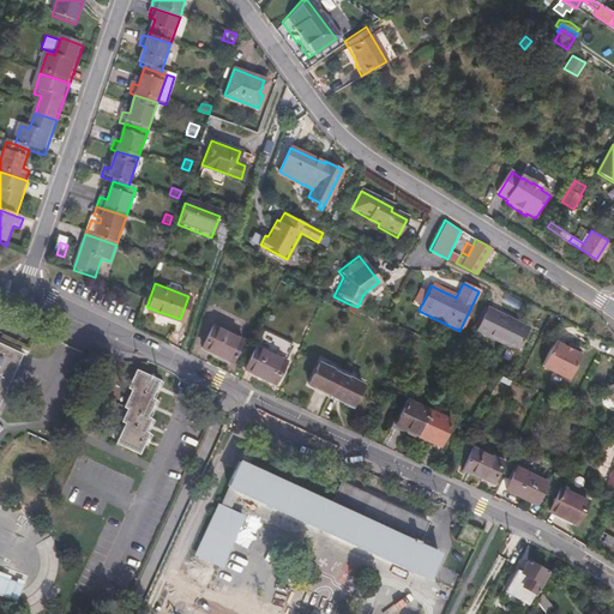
[(525,330),(486,309),(475,332),(515,353),(525,330)]
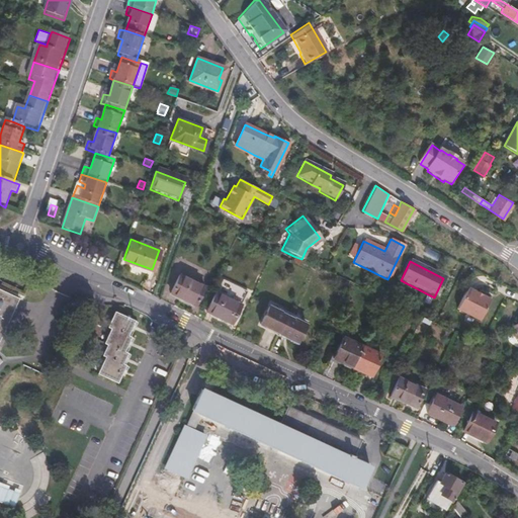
[(204,285),(179,273),(170,291),(196,304),(204,285)]
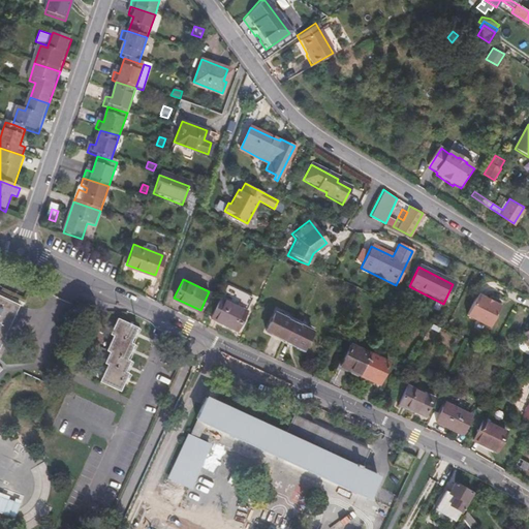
[(252,294),(226,283),(212,316),(238,328),(252,294)]
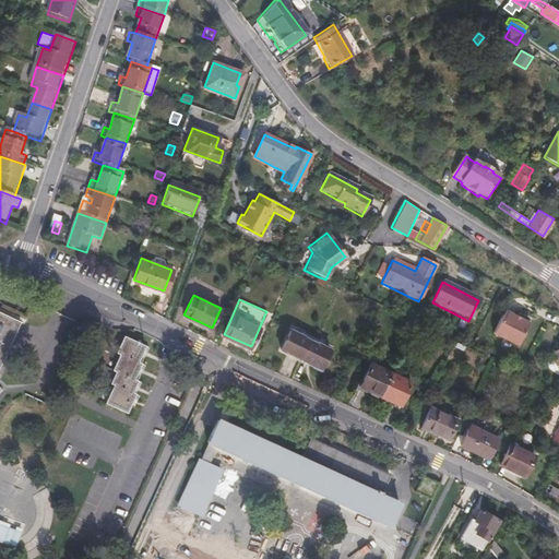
[(1,311),(20,319),(23,312),(4,304),(1,311)]
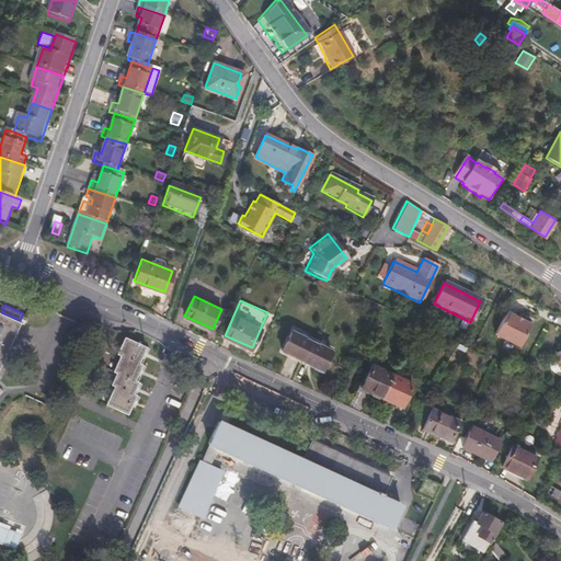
[(530,322),(506,310),(495,332),(519,344),(530,322)]
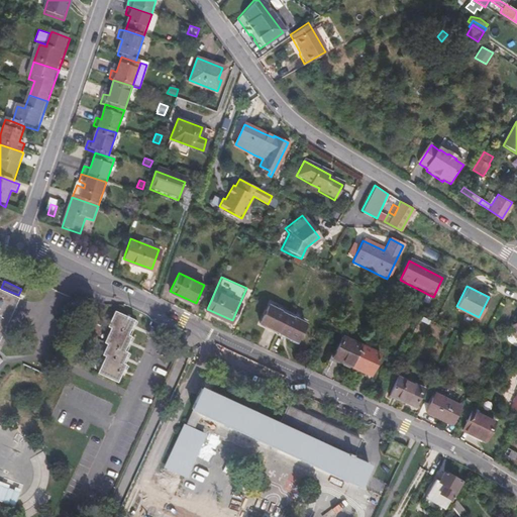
[(0,332),(13,299),(0,292),(0,332)]
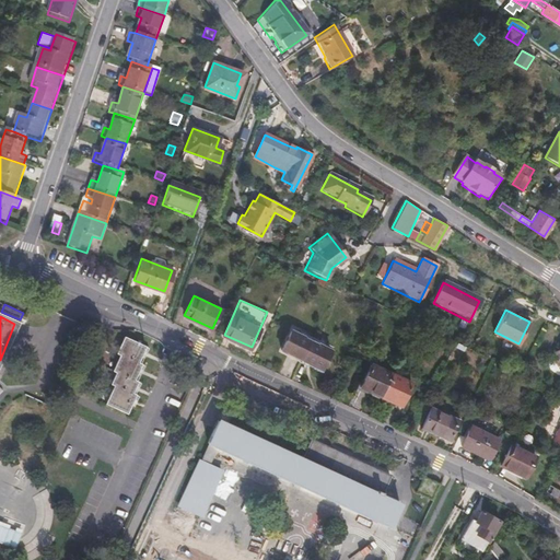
[(281,350),(301,360),(313,336),(302,330),(300,335),(290,330),(281,350)]
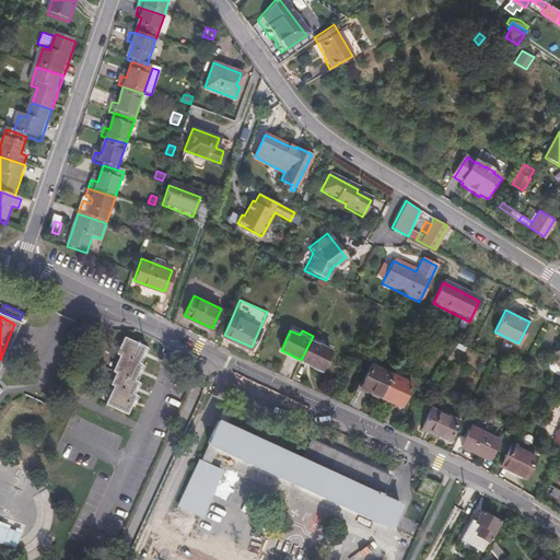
[(142,350),(146,351),(147,347),(123,336),(116,351),(120,352),(113,368),(116,370),(109,386),(113,387),(106,404),(127,412),(132,401),(136,403),(137,398),(135,397),(130,395),(135,384),(139,386),(141,381),(137,378),(133,377),(138,366),(141,369),(143,363),(141,362),(138,360),(142,350)]
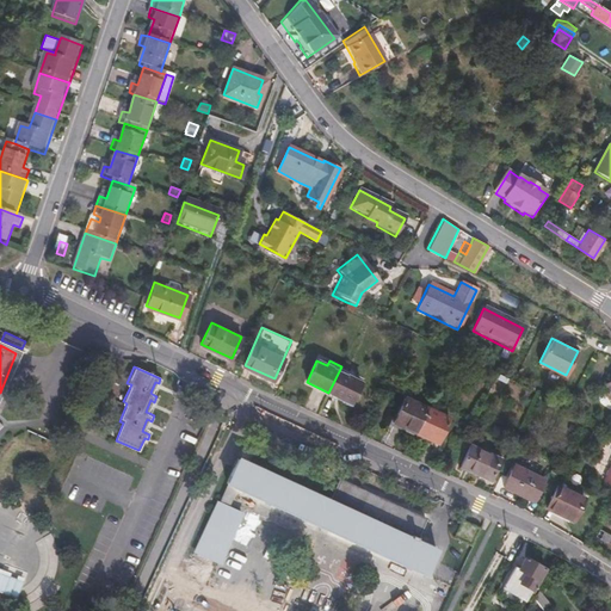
[(341,366),(328,393),(350,403),(360,381),(351,376),(352,371),(341,366)]
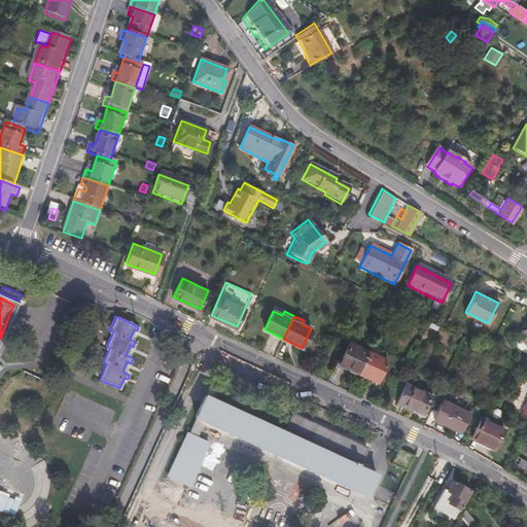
[(339,364),(358,374),(369,353),(349,344),(339,364)]
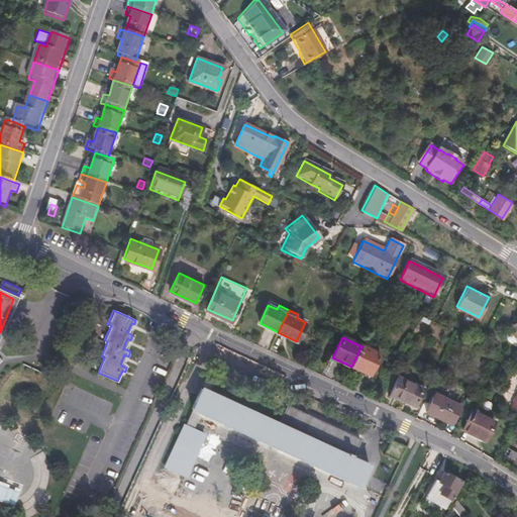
[(362,346),(351,367),(370,375),(379,354),(362,346)]
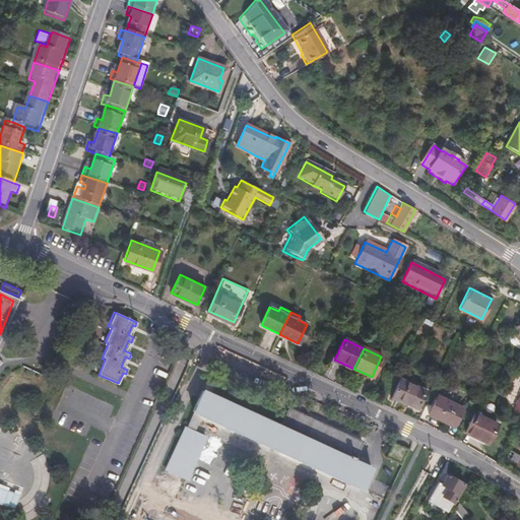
[(179,353),(174,350),(170,359),(176,362),(179,353)]
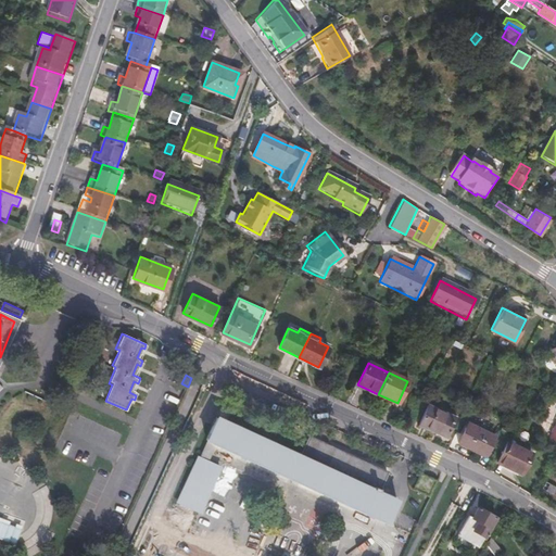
[(129,392),(134,394),(138,383),(134,381),(129,392)]
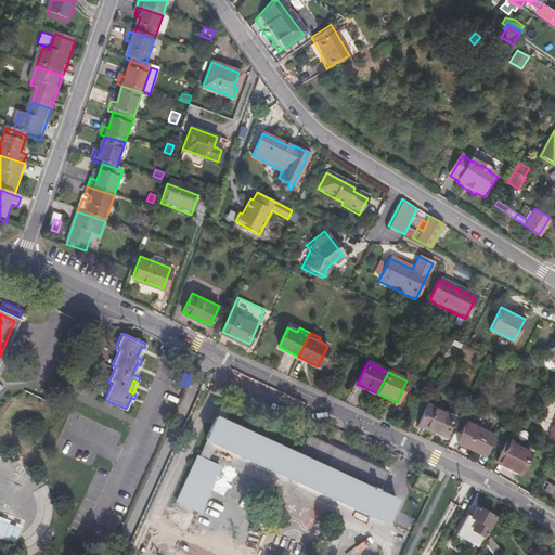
[(454,418),(428,404),(418,424),(444,438),(454,418)]
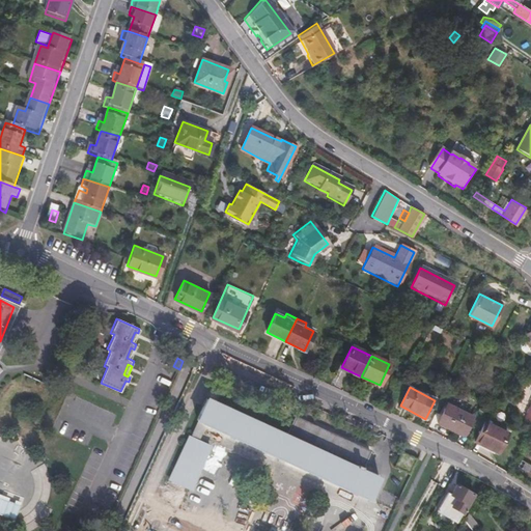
[(286,435),(206,397),(196,419),(198,420),(190,437),(189,436),(169,479),(190,488),(208,446),(197,440),(204,423),(291,464),(369,499),(379,477),(361,469),(369,450),(294,417),(286,435)]
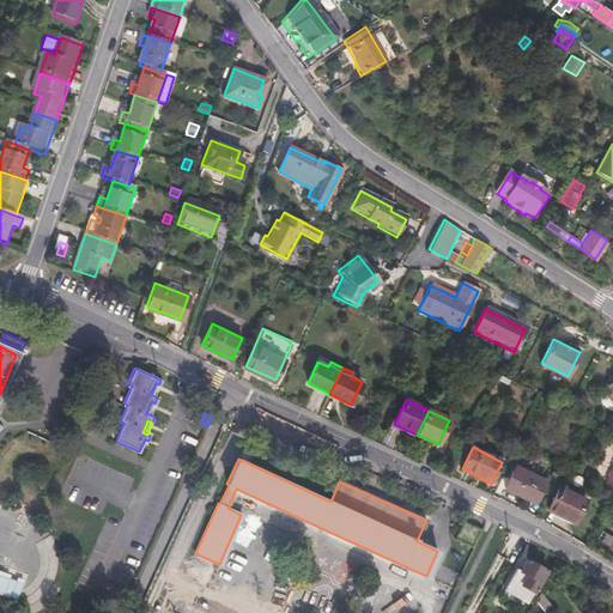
[(538,461),(534,471),(542,474),(547,465),(538,461)]
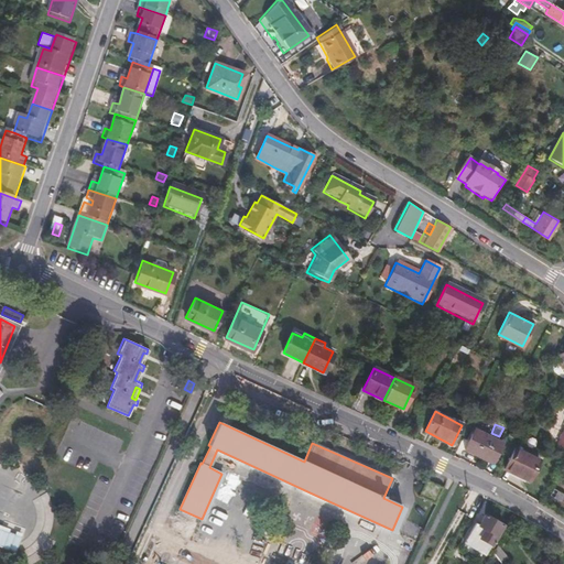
[(501,444),(475,430),(465,449),(491,463),(501,444)]
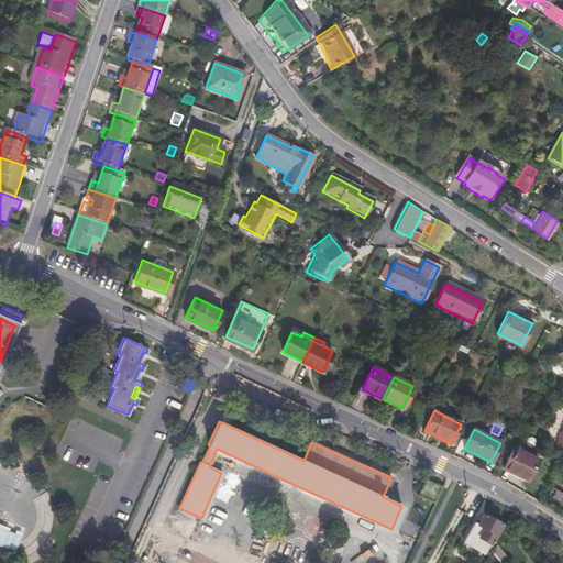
[(538,461),(514,449),(504,470),(528,482),(538,461)]
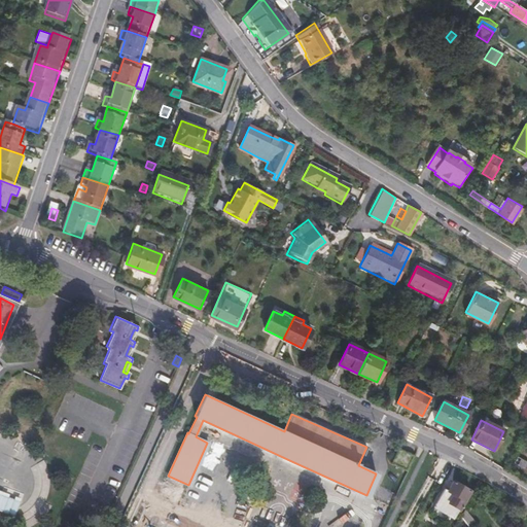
[(526,462),(521,459),(518,465),(524,468),(526,462)]
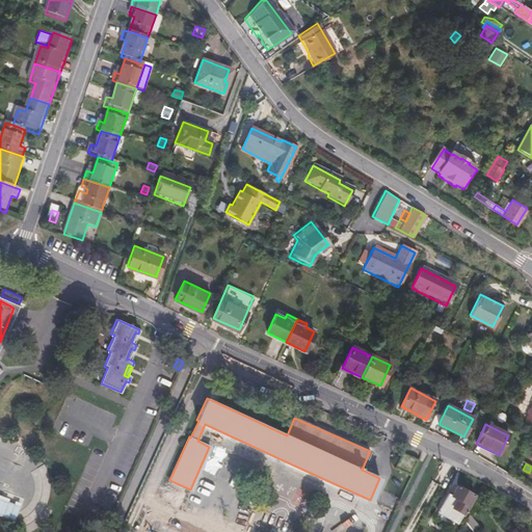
[(446,474),(437,469),(431,481),(440,485),(446,474)]
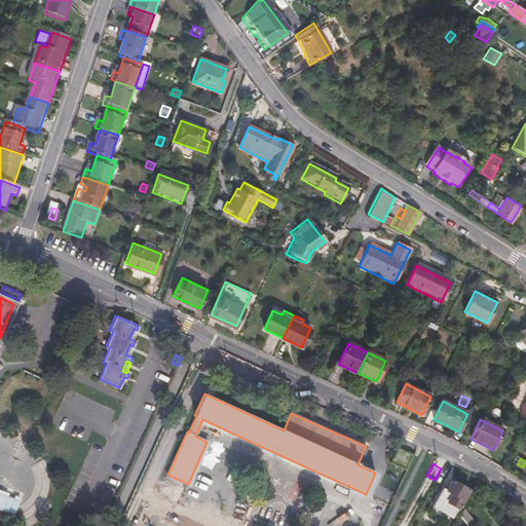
[(443,487),(433,505),(451,517),(467,488),(450,480),(446,488),(443,487)]
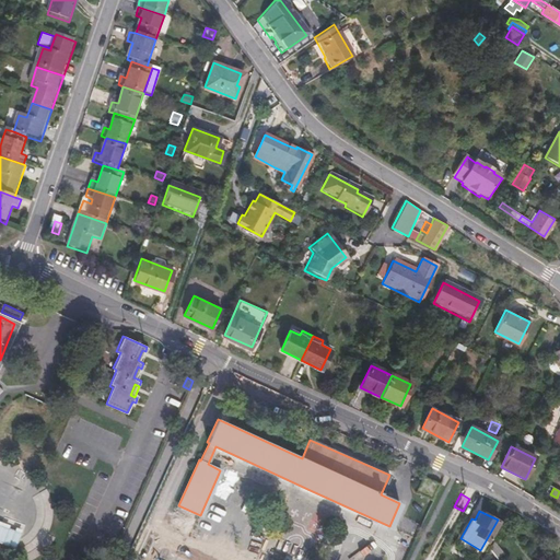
[(0,537),(19,544),(23,527),(0,520),(0,537)]
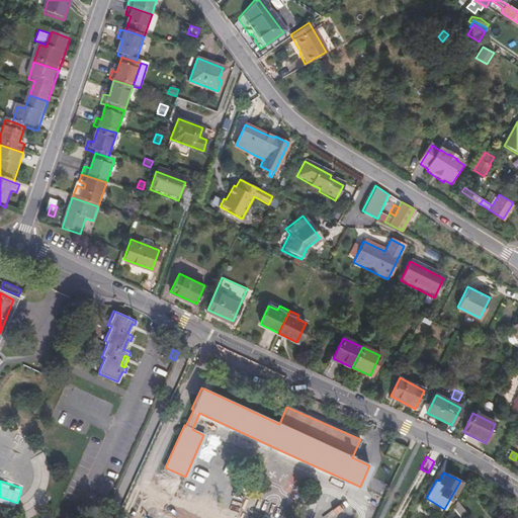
[(444,509),(426,498),(423,502),(442,513),(444,509)]
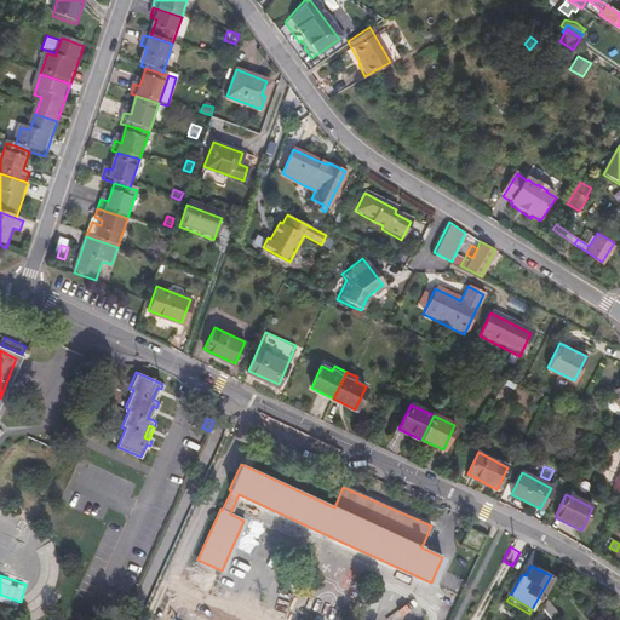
[(558,613),(547,598),(543,608),(551,619),(556,619),(561,616),(558,613)]
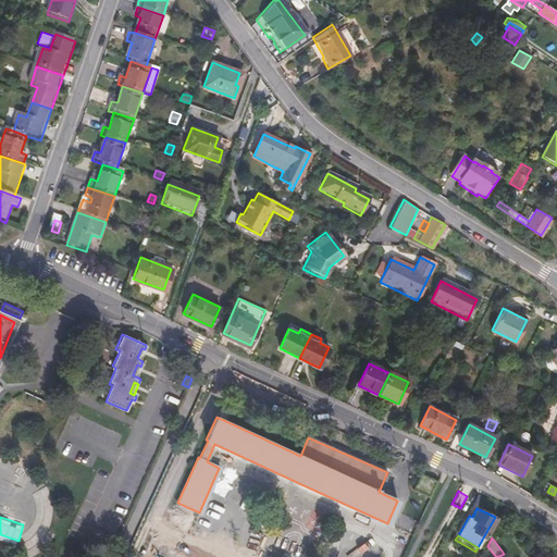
[(197,556),(160,540),(152,556),(197,556)]
